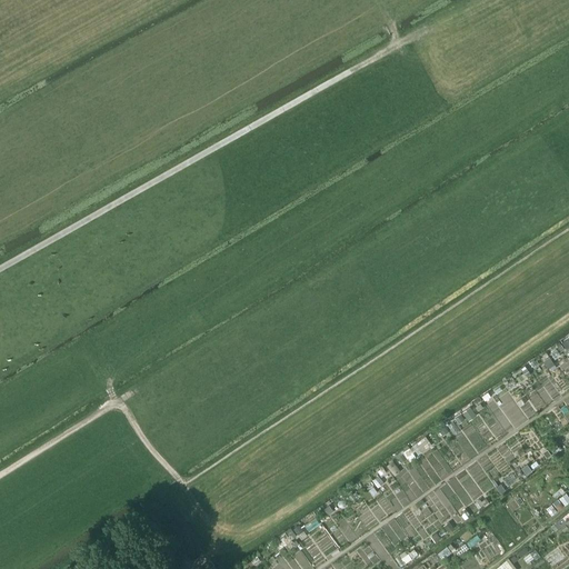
[(469,408),(462,412),(467,418),(472,413),(469,408)]
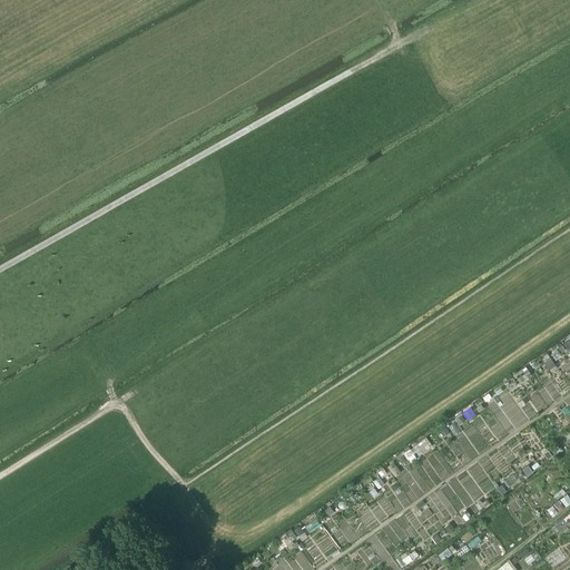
[(461,415),(455,420),(459,424),(465,420),(461,415)]
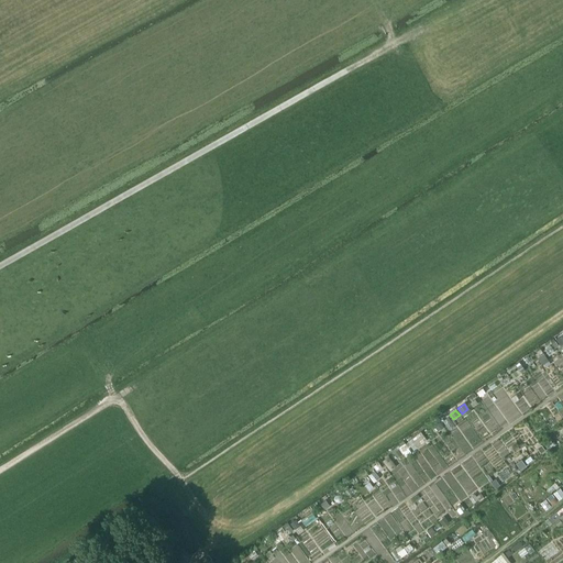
[(440,421),(433,426),(438,431),(444,427),(440,421)]
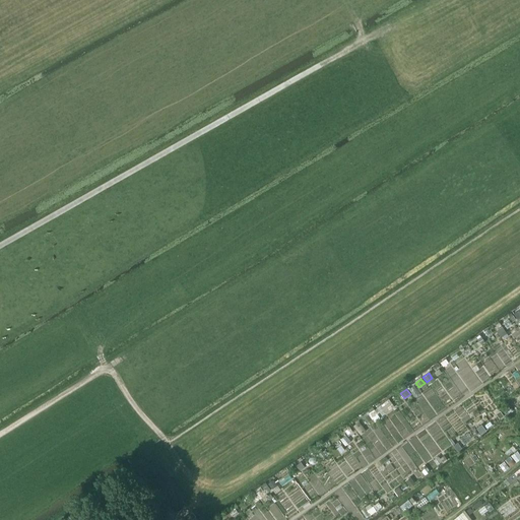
[(398,395),(392,399),(398,407),(404,403),(398,395)]
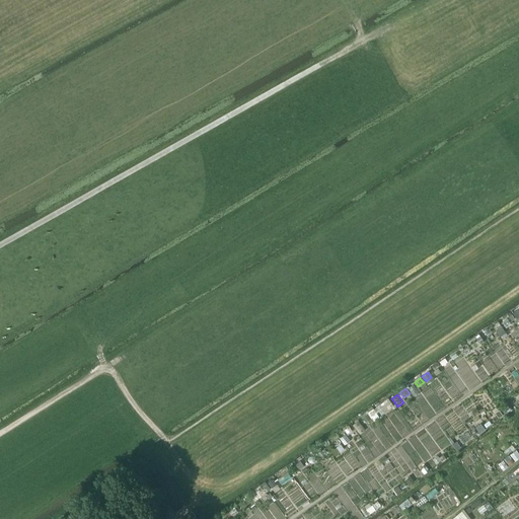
[(373,409),(368,412),(373,421),(379,417),(373,409)]
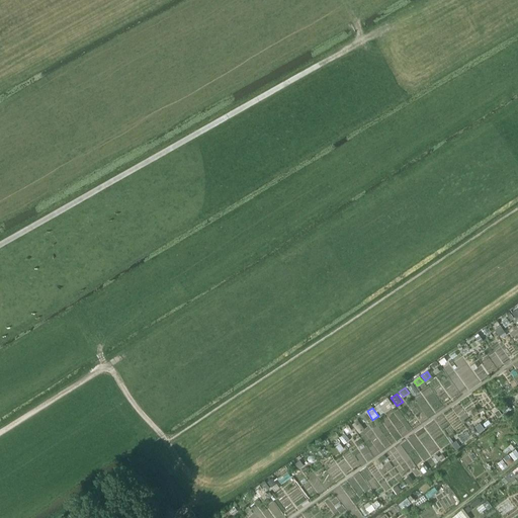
[(366,413),(361,417),(365,421),(369,418),(366,413)]
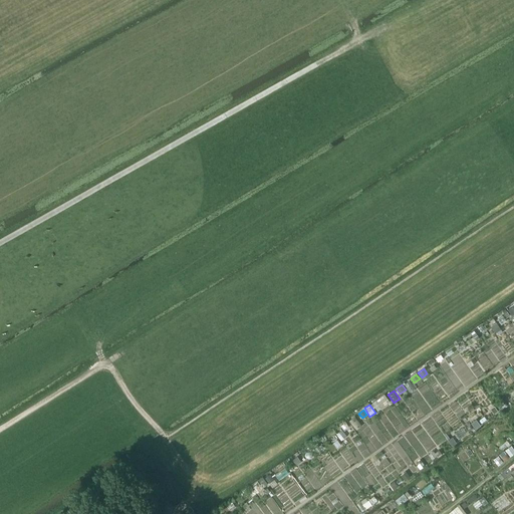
[(421,460),(416,463),(418,465),(417,466),(420,470),(425,466),(421,460)]
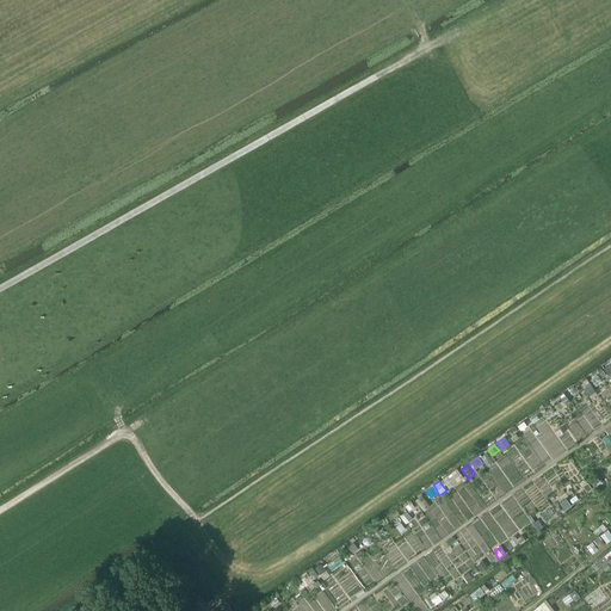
[(482,560),(475,565),(481,572),(487,567),(482,560)]
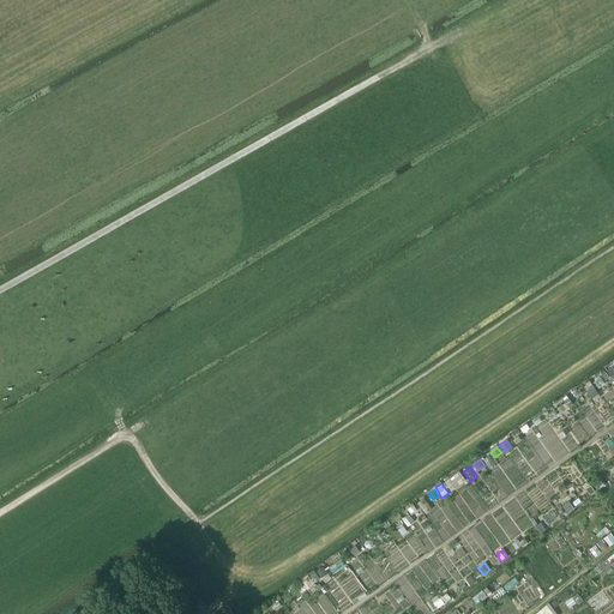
[(323,566),(317,571),(321,578),(327,573),(323,566)]
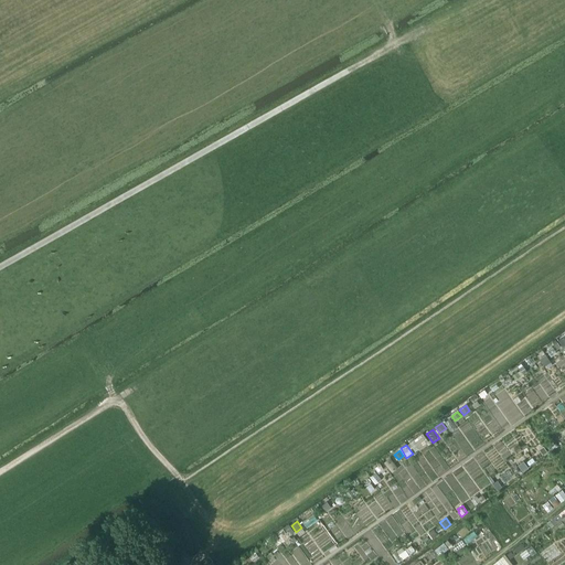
[(465,525),(457,531),(461,536),(469,531),(465,525)]
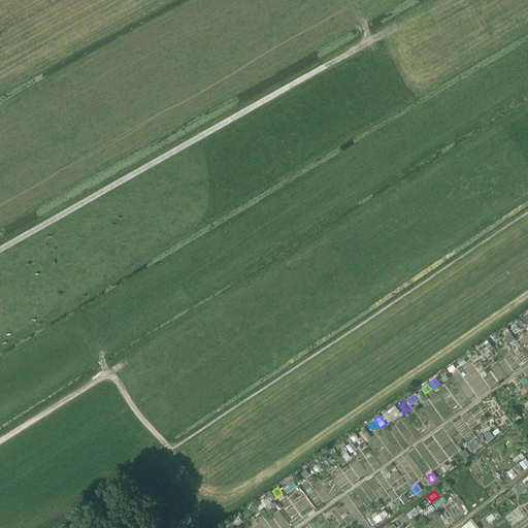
[(264,493),(258,498),(264,507),(270,502),(264,493)]
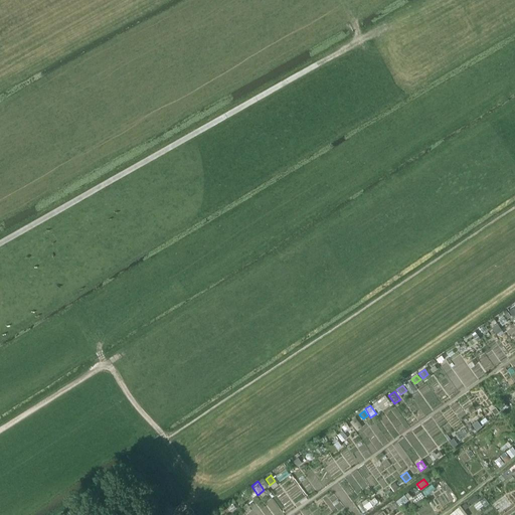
[(394,482),(389,486),(393,491),(398,487),(394,482)]
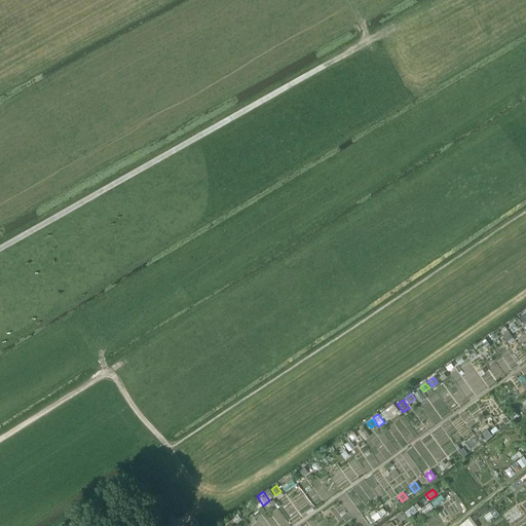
[(412,504),(404,512),(409,517),(417,511),(412,504)]
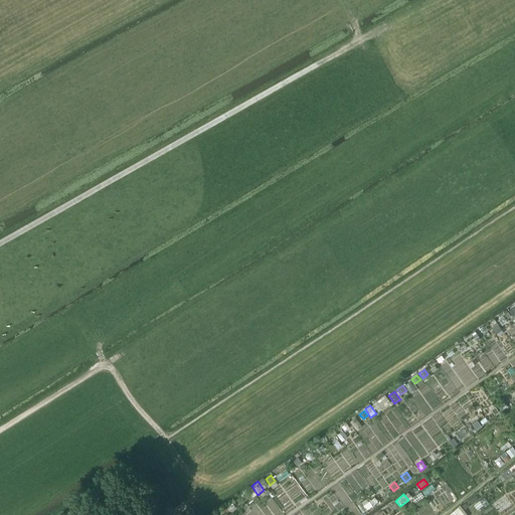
[(475,495),(470,499),(472,503),(478,499),(475,495)]
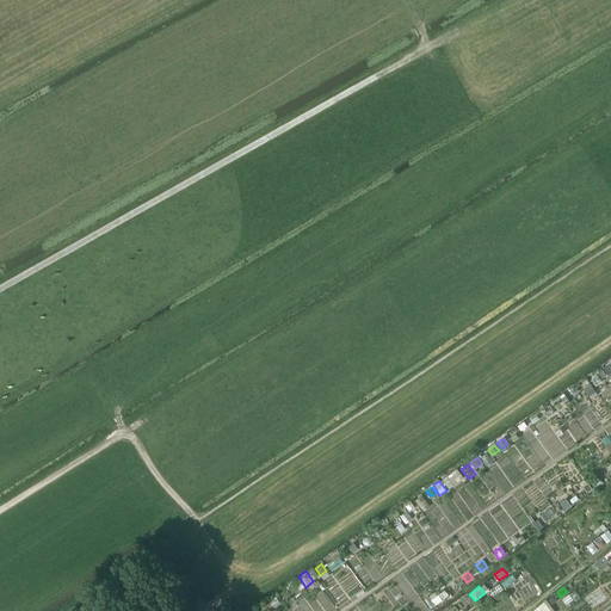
[(445,591),(438,594),(443,600),(449,596),(445,591)]
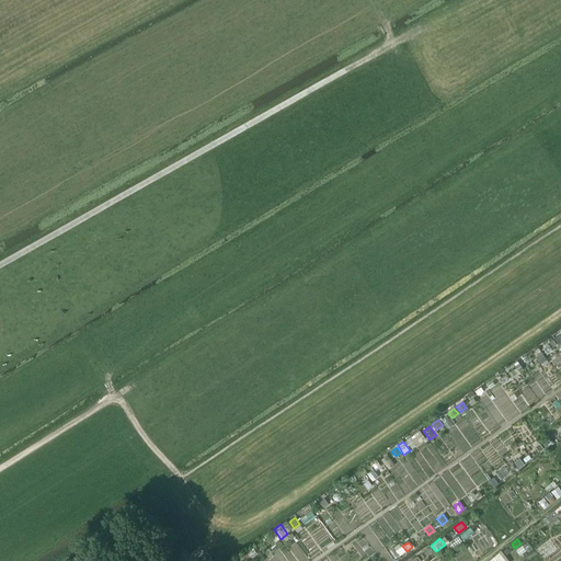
[(508,560),(501,550),(488,560),(508,560)]
